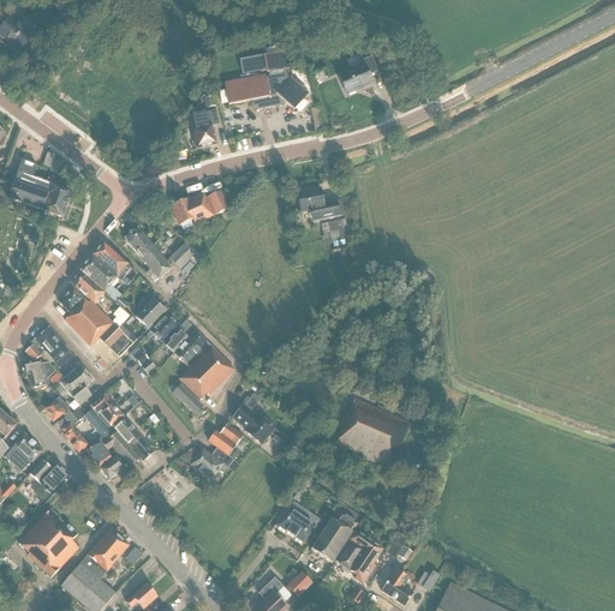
[(0,40),(9,47),(12,42),(19,48),(31,31),(10,16),(0,28),(0,40)]
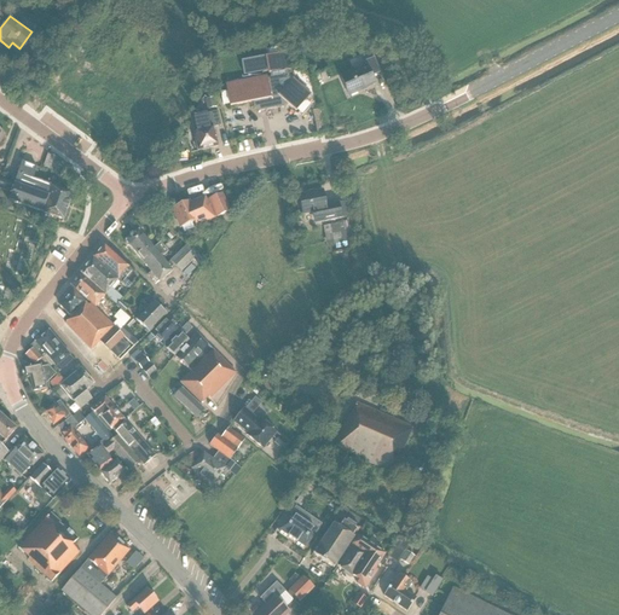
[(53,16),(44,29),(57,39),(67,25),(53,16)]
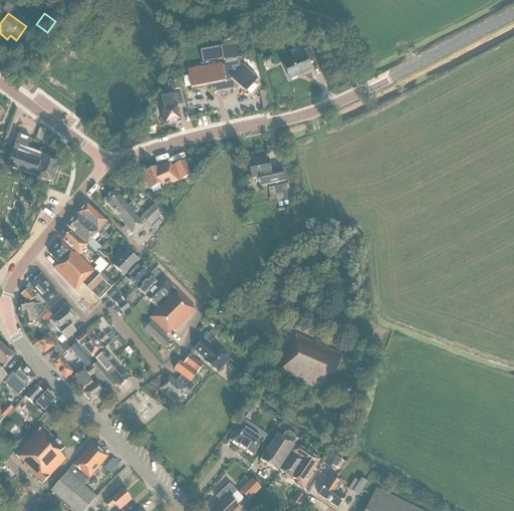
[(238,56),(241,55),(238,42),(232,43),(231,38),(222,40),(223,45),(220,45),(223,61),(187,68),(189,74),(184,75),(186,84),(190,83),(191,86),(210,82),(211,86),(215,90),(235,86),(237,83),(245,90),(247,88),(251,91),(256,84),(253,81),(257,76),(243,64),(241,65),(240,64),(238,56)]
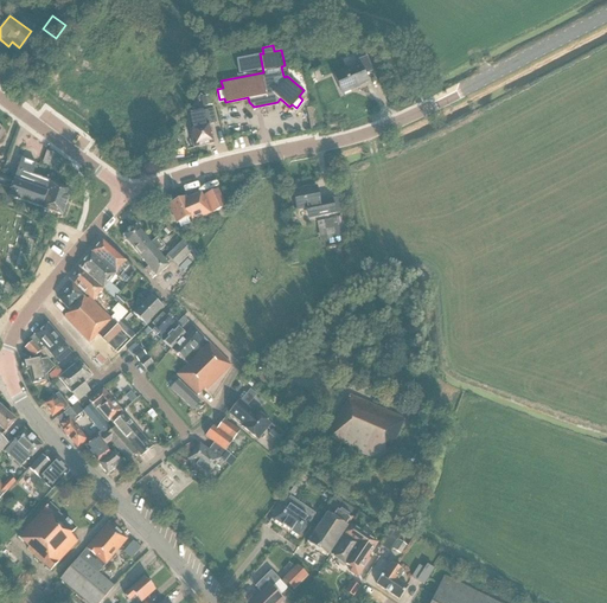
[(357,57),(359,62),(334,72),(342,90),(353,85),(353,84),(366,78),(364,72),(372,69),(366,53),(357,57)]
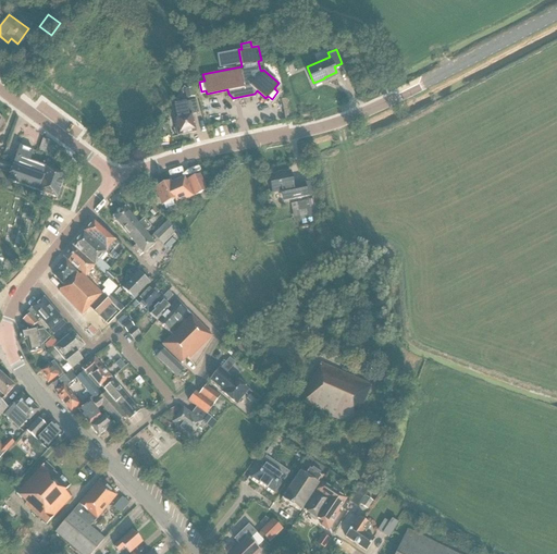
[(145,52),(127,73),(134,77),(150,57),(145,52)]
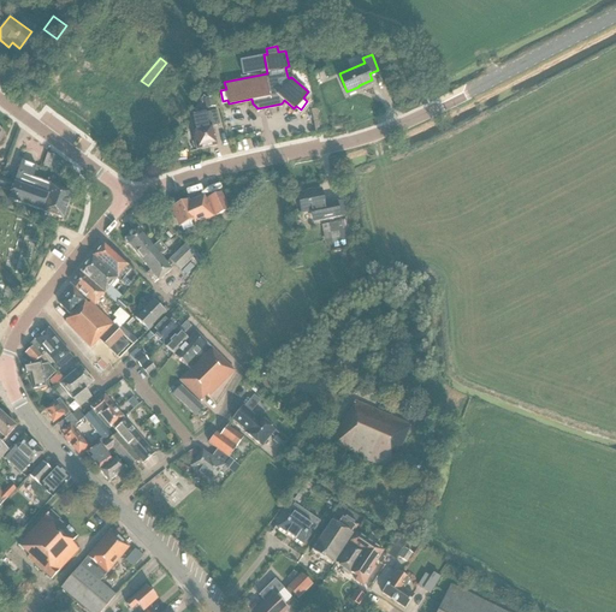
[(206,106),(215,104),(213,94),(203,96),(206,106)]
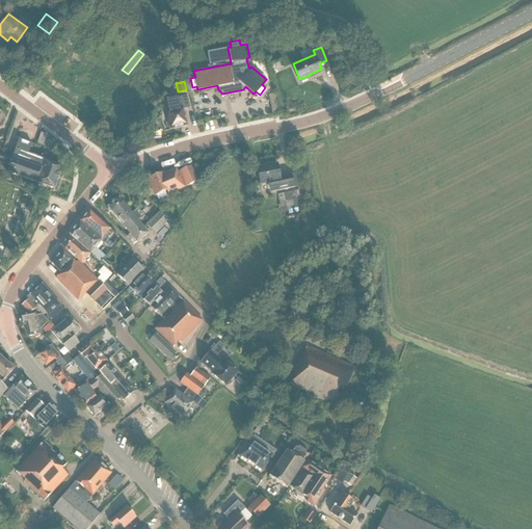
[(270,94),(274,108),(280,107),(276,93),(270,94)]
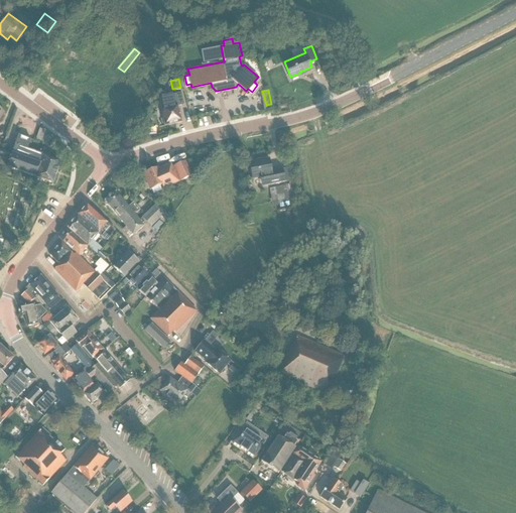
[(172,93),(159,96),(162,108),(161,108),(165,124),(181,120),(179,114),(180,113),(179,113),(179,111),(179,110),(178,111),(177,104),(183,103),(181,91),(172,93)]
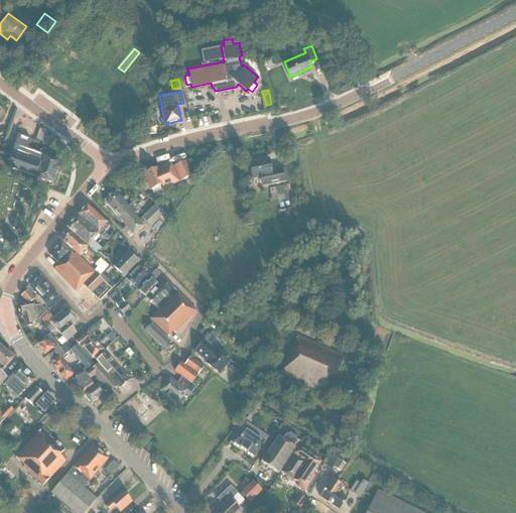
[(39,126),(35,136),(41,138),(45,128),(39,126)]
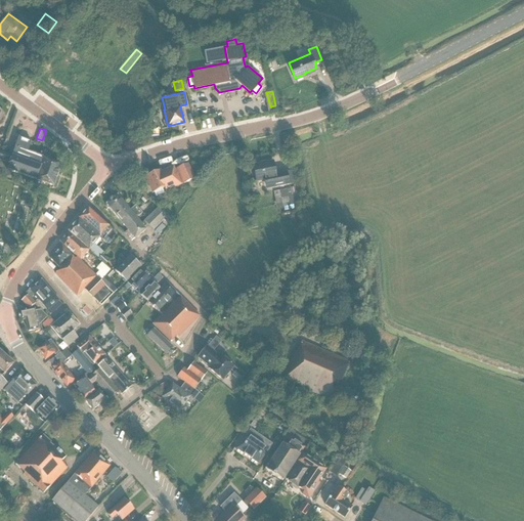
[(28,148),(31,139),(18,134),(11,154),(7,167),(36,177),(43,155),(44,155),(28,148)]
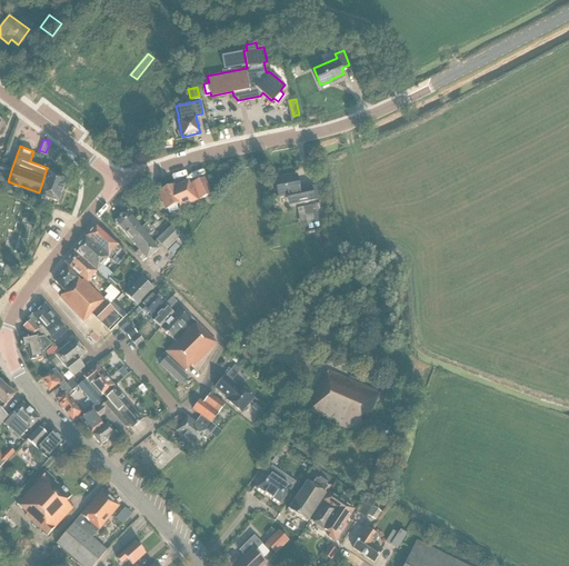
[(0,170),(8,174),(11,166),(1,162),(0,164),(0,170)]
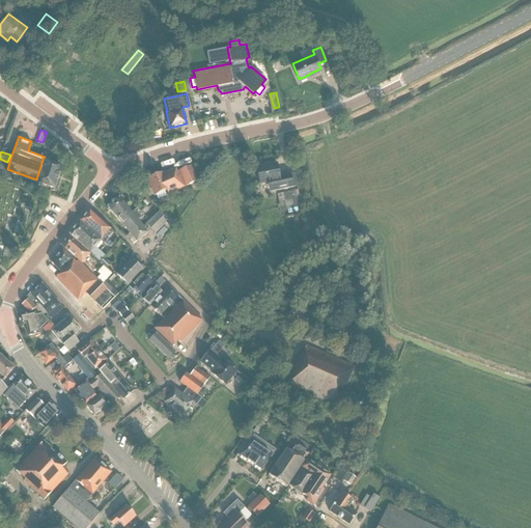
[(44,157),(36,179),(54,186),(62,164),(44,157)]
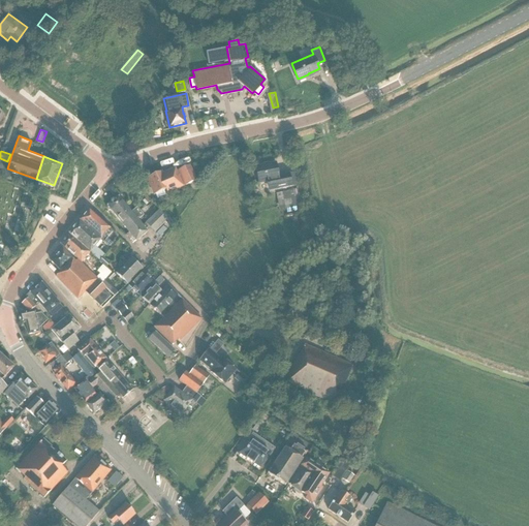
[(268,162),(268,160),(262,161),(263,163),(255,164),(258,181),(266,180),(268,189),(291,184),(289,171),(278,173),(276,161),(268,162)]
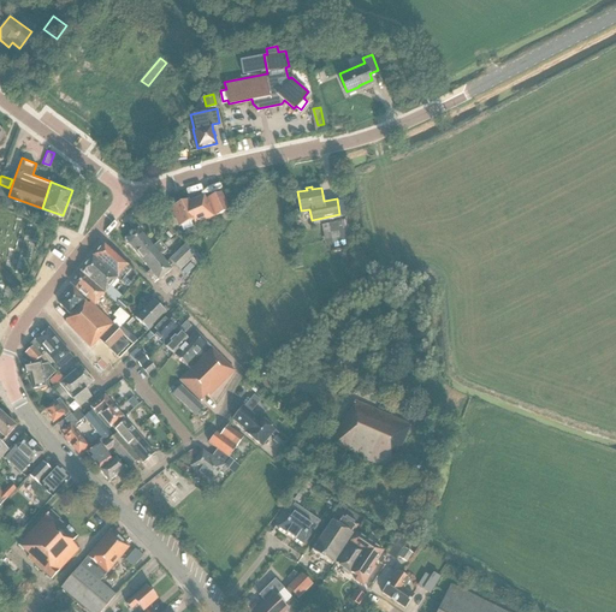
[(188,197),(171,205),(179,224),(193,218),(195,223),(213,215),(229,208),(220,191),(207,197),(208,202),(207,203),(203,192),(189,200),(188,197)]
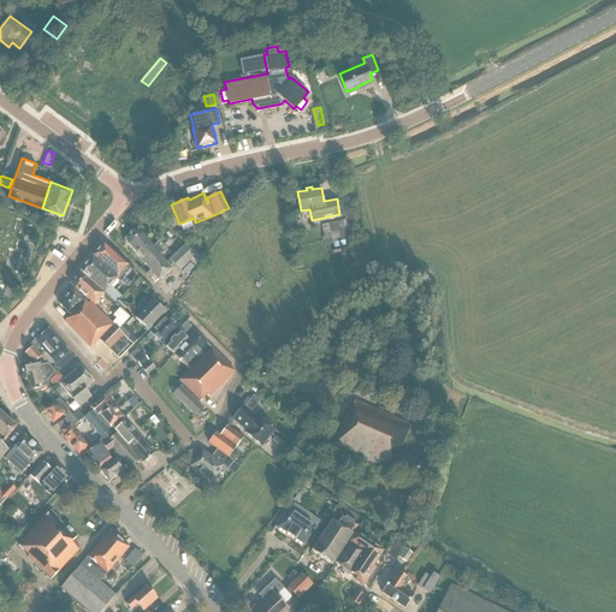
[(321,223),(325,242),(354,236),(350,217),(321,223)]
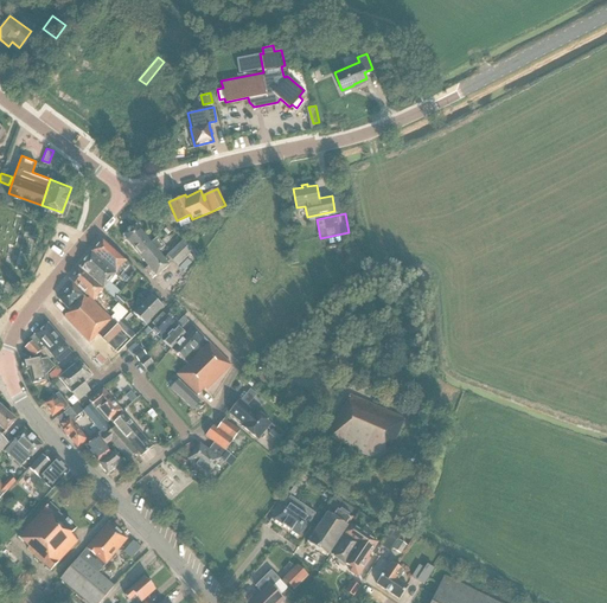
[(123,233),(148,264),(145,267),(152,276),(170,263),(158,250),(165,244),(158,235),(151,241),(136,223),(123,233)]
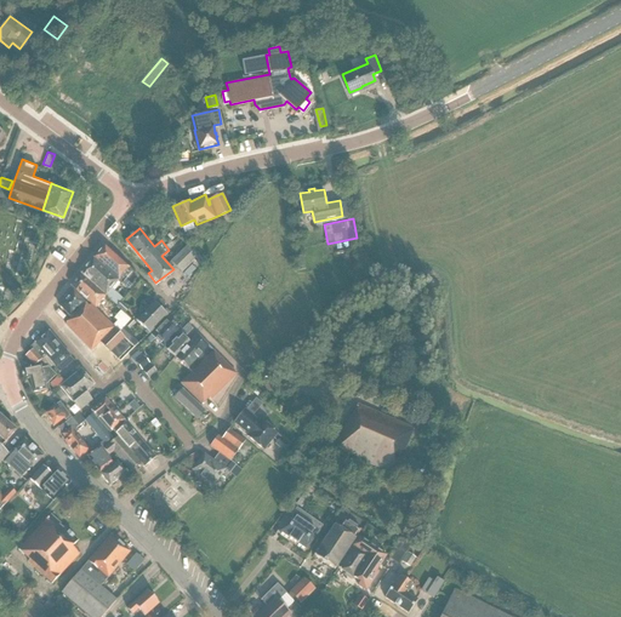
[(130,266),(104,243),(93,255),(119,278),(130,266)]
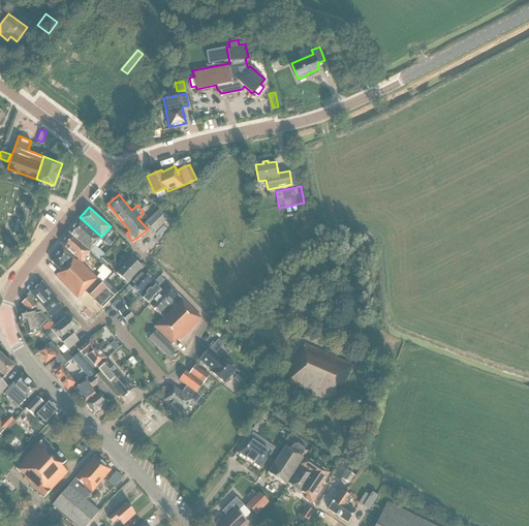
[(145,221),(155,230),(169,216),(160,207),(145,221)]
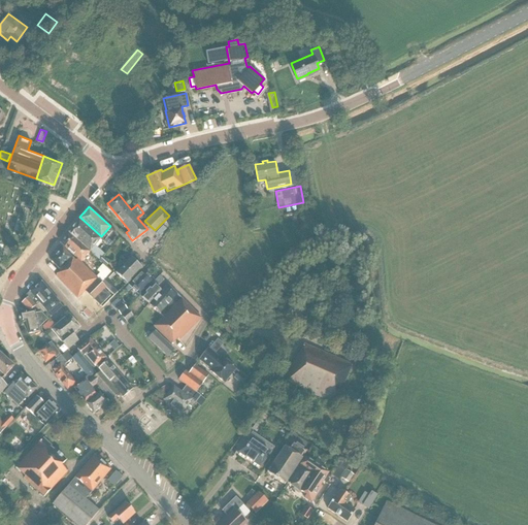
[(101,236),(79,218),(69,230),(90,249),(95,243),(101,236)]
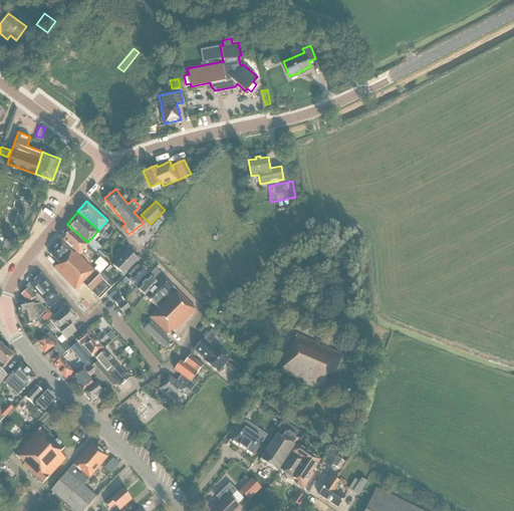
[(58,234),(74,248),(75,247),(80,251),(87,243),(67,225),(58,234)]
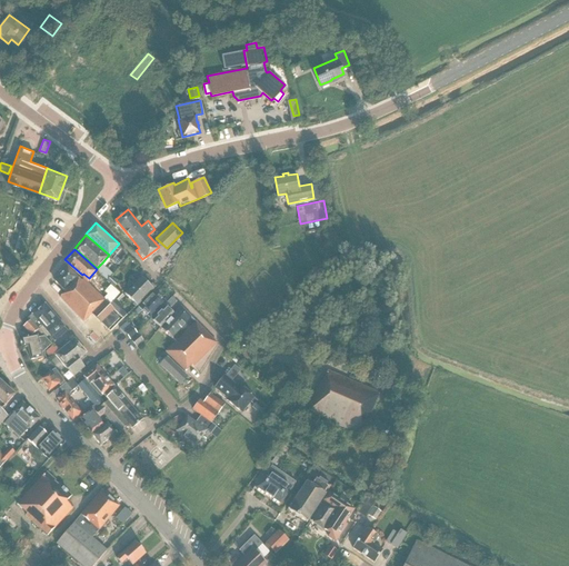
[(135,260),(131,265),(141,274),(142,274),(143,268),(135,260)]
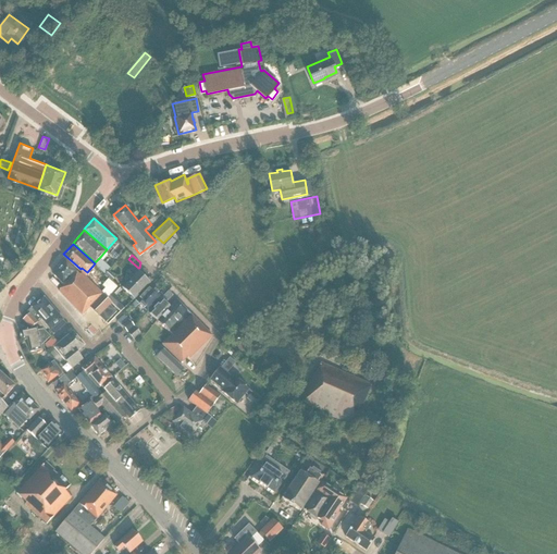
[(100,257),(95,262),(101,268),(104,271),(108,268),(110,266),(100,257)]
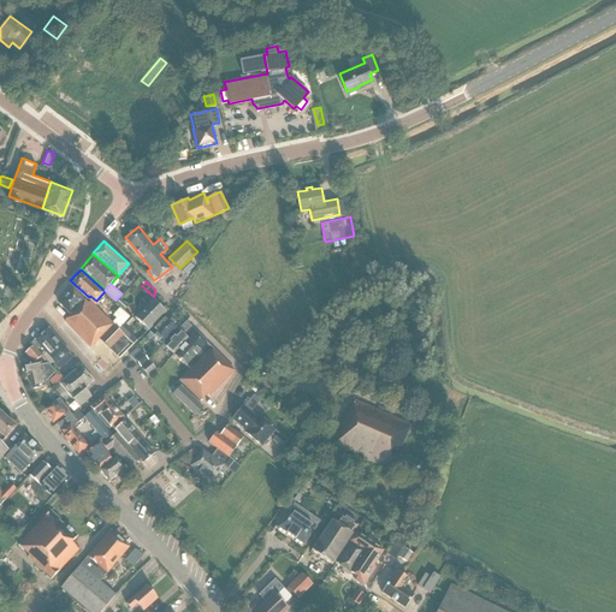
[(86,298),(73,286),(59,301),(71,313),(86,298)]
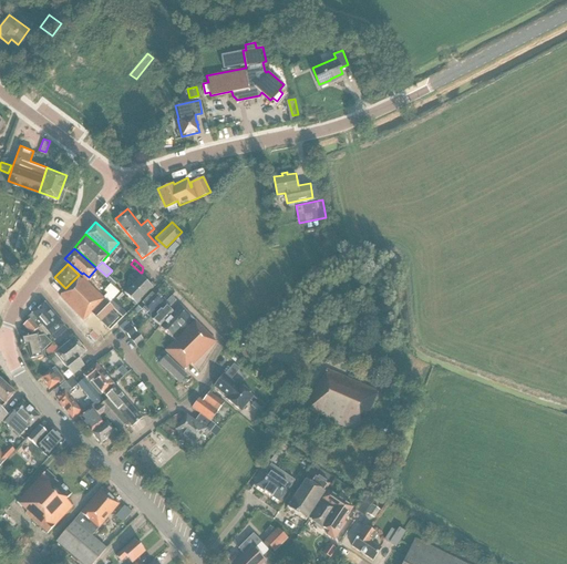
[(111,274),(106,278),(110,282),(113,285),(119,279),(111,274)]
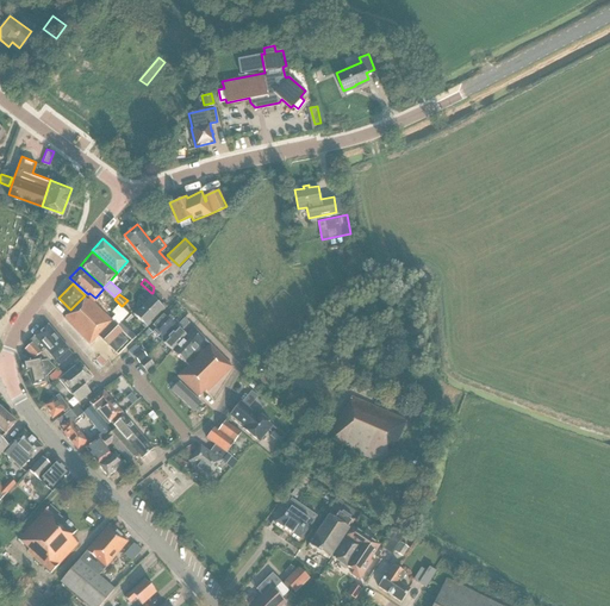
[(150,294),(132,312),(147,325),(165,307),(150,294)]
